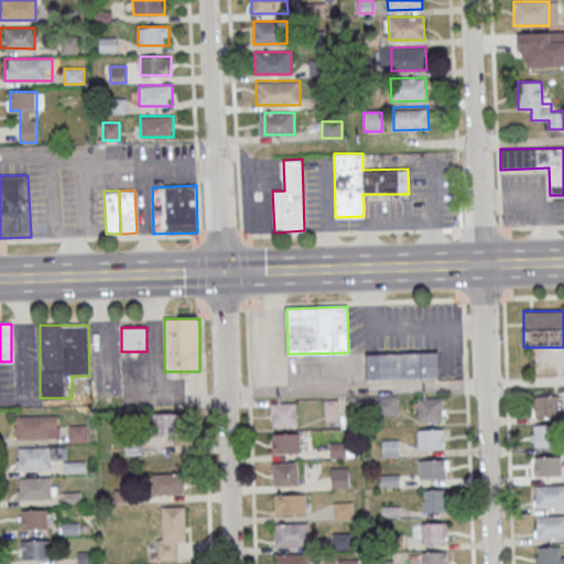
[(366,354),(437,351),(438,377),(367,380),(366,354)]
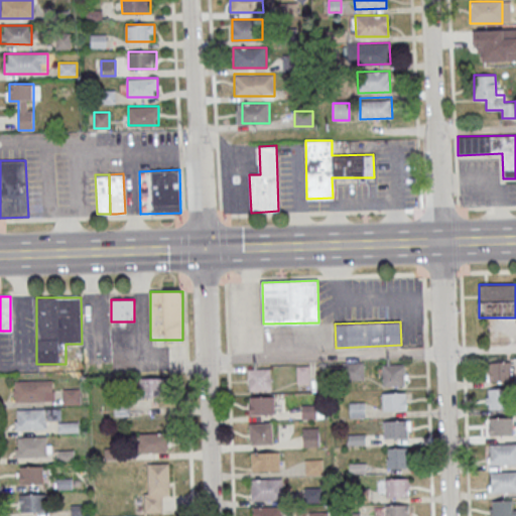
[(363,380),(363,362),(344,362),(344,380),(363,380)]
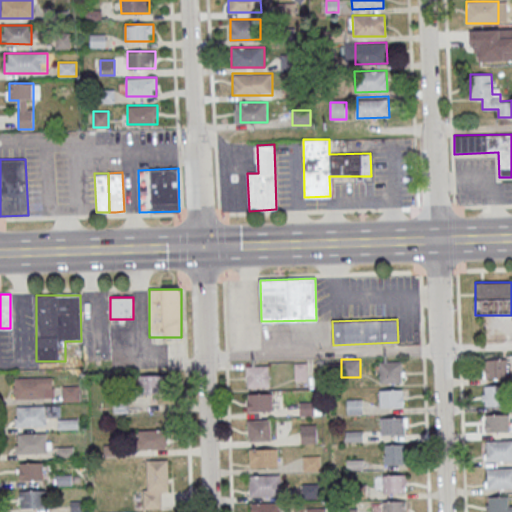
[(507,359),(484,359),(484,378),(507,378),(507,359)]
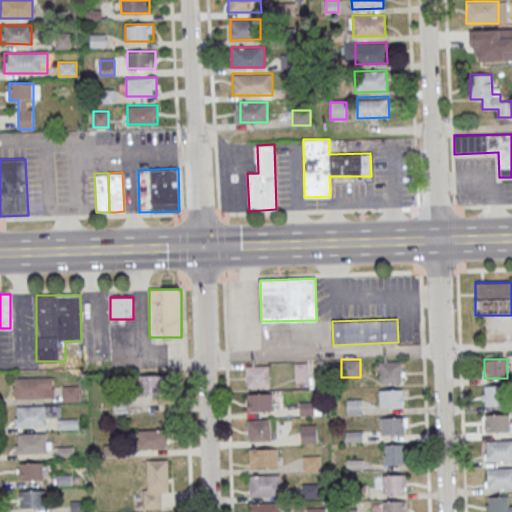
[(402,361),(379,361),(379,383),(402,383),(402,361)]
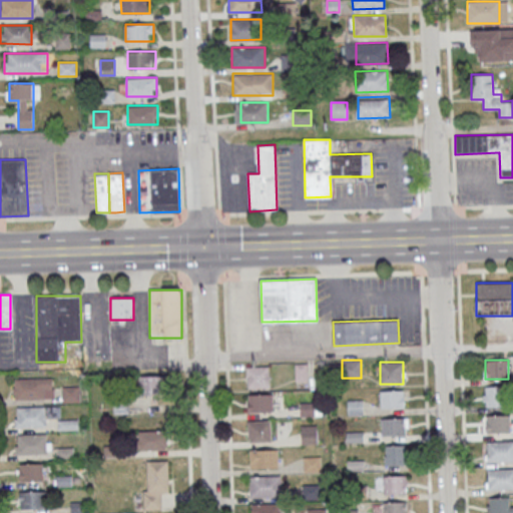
[(269,388),(269,367),(246,367),(246,389),(269,388)]
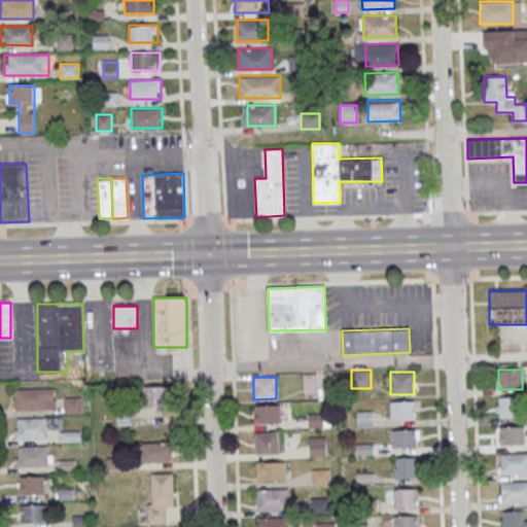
[(169,406),(169,386),(145,386),(145,406),(169,406)]
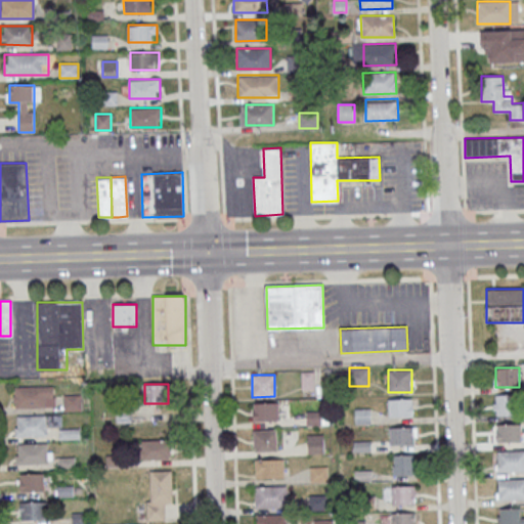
[(54,408),(54,387),(13,387),(13,408),(54,408)]
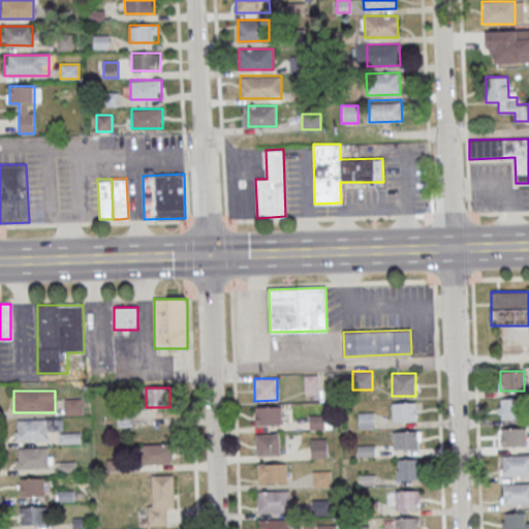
[(81,399),(65,399),(65,415),(81,415),(81,399)]
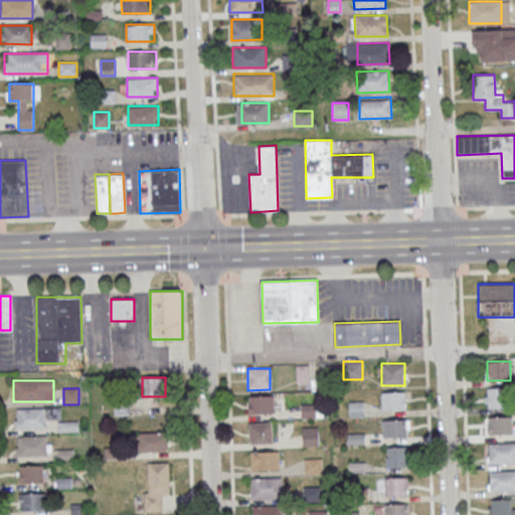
[(487,388),(487,408),(505,408),(505,388),(487,388)]
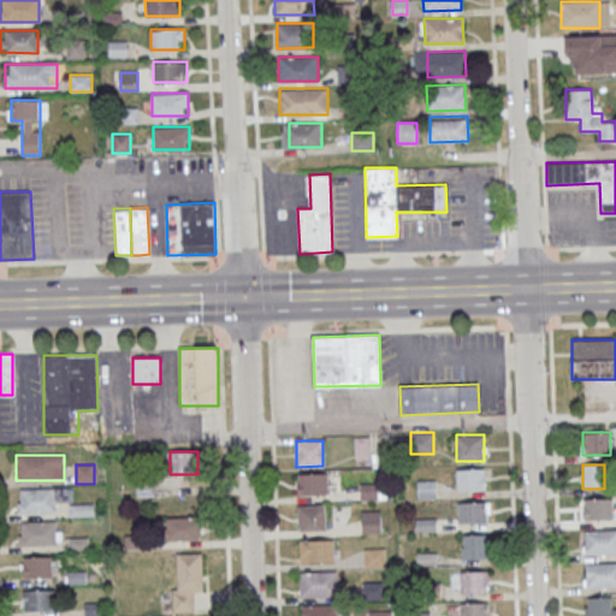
[(486,468),(456,468),(456,490),(486,490),(486,468)]
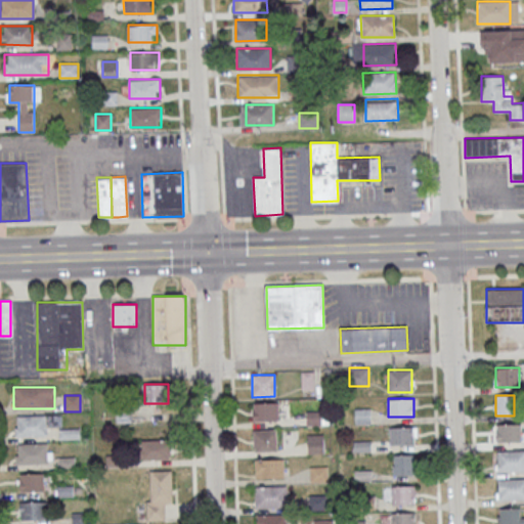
[(278,402),(253,402),(253,421),(278,421),(278,402)]
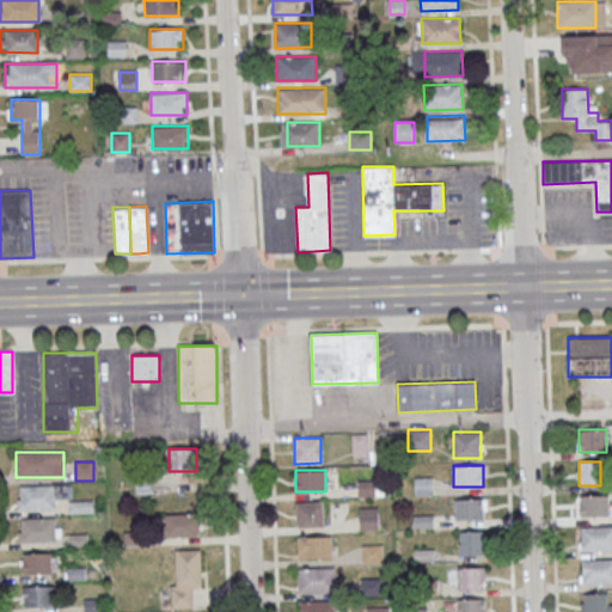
[(375,496),(375,482),(359,481),(359,495),(375,496)]
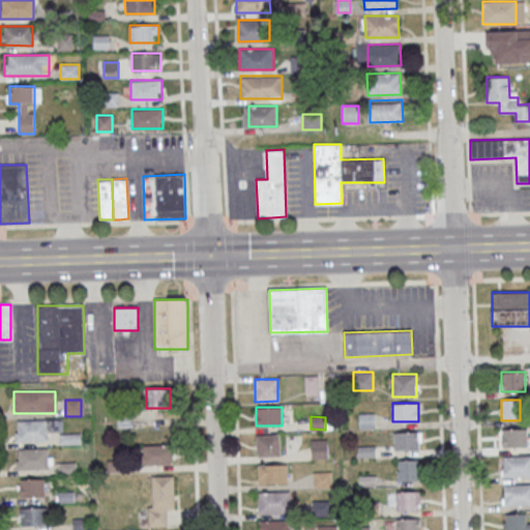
[(15,441),(47,442),(48,431),(62,431),(62,420),(15,420),(15,441)]
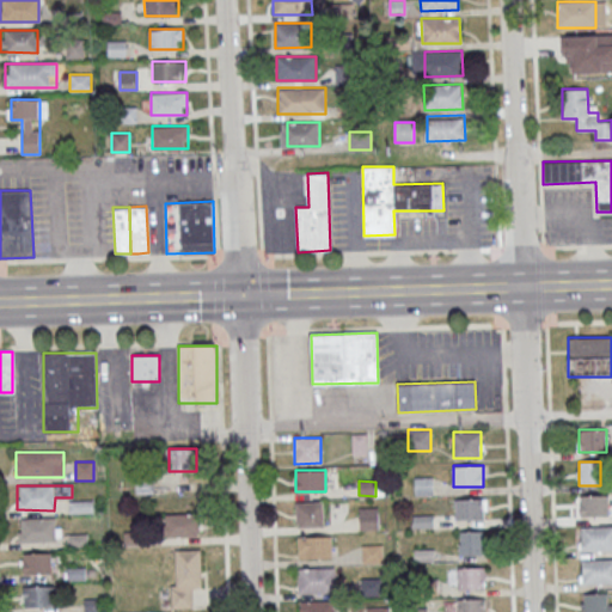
[(581,495),(607,494),(609,516),(581,516),(581,495)]
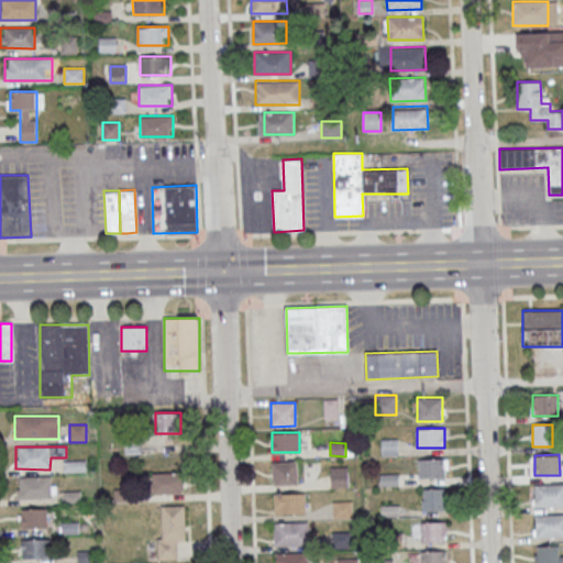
[(418,478),(448,478),(448,459),(418,459),(418,478)]
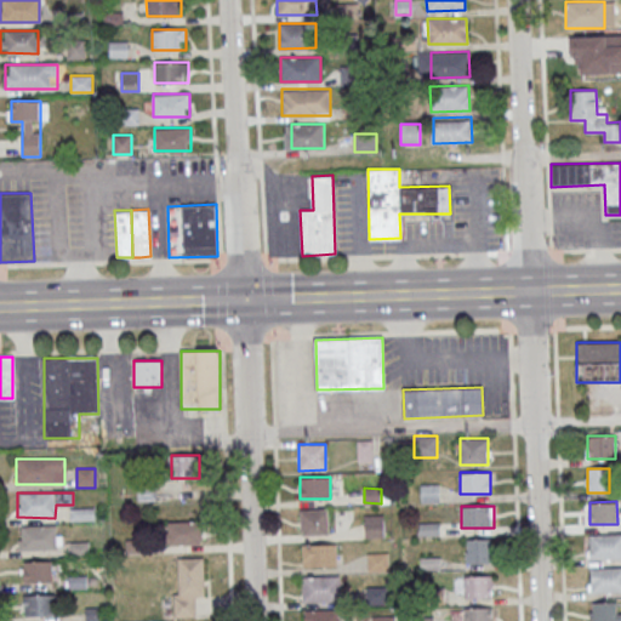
[(70,520),(101,520),(101,508),(70,508),(70,520)]
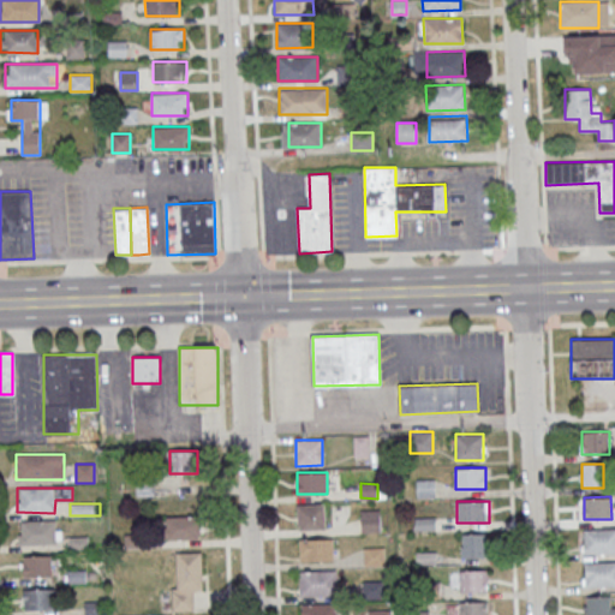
[(297,505),(324,503),(324,529),(298,529),(298,524),(297,524),(297,505)]
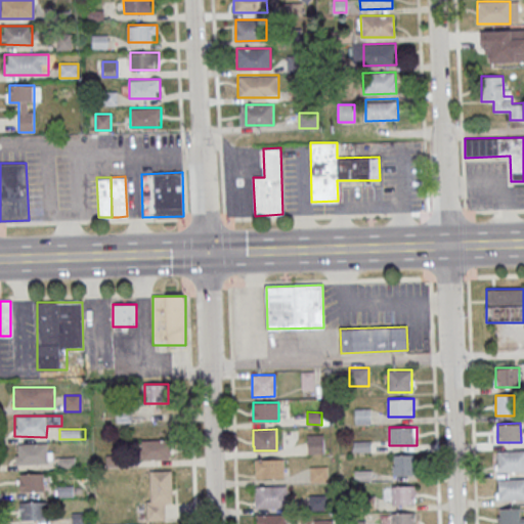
[(307,435),(307,453),(323,453),(323,435),(307,435)]
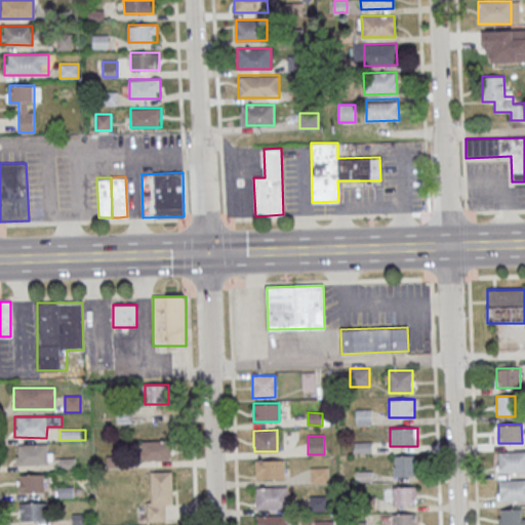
[(139,460),(170,460),(170,441),(139,441),(139,460)]
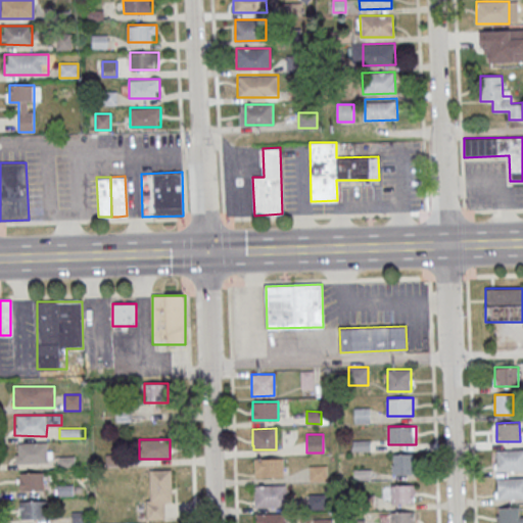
[(15,443),(15,463),(49,463),(49,443),(15,443)]
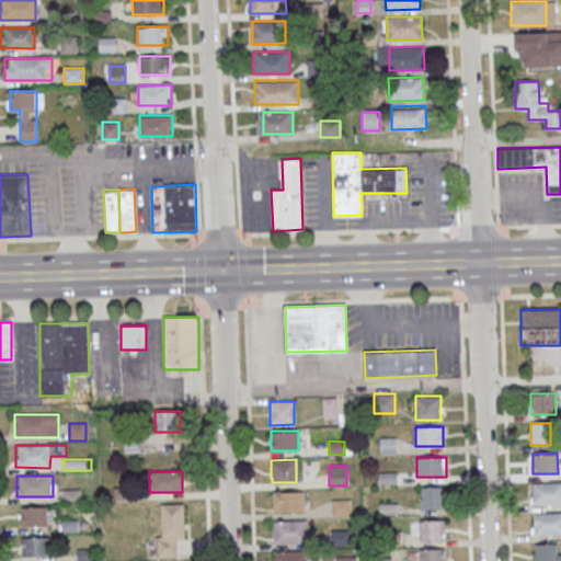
[(560,482),(534,483),(534,505),(560,505),(560,482)]
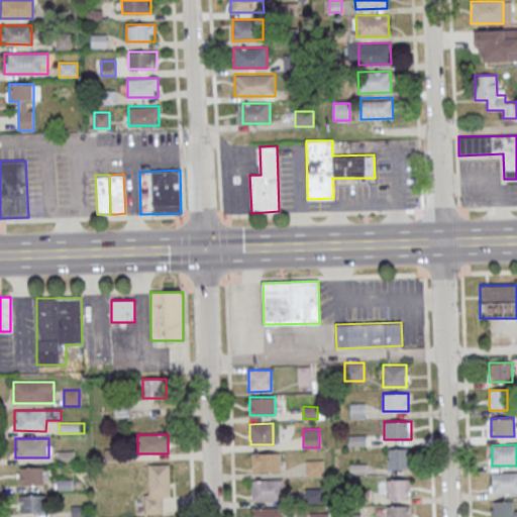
[(408,448),(387,448),(387,469),(408,469),(408,448)]
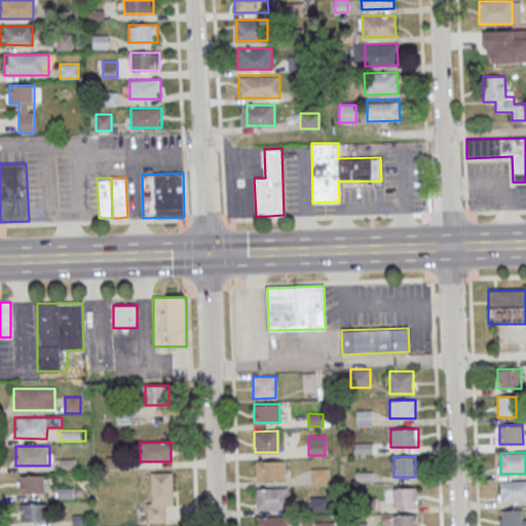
[(256,461),(285,460),(285,480),(256,480),(256,461)]
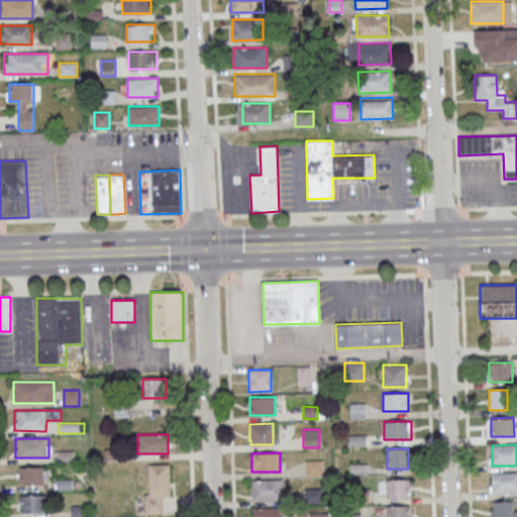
[(323,460),(306,460),(306,476),(323,476),(323,460)]
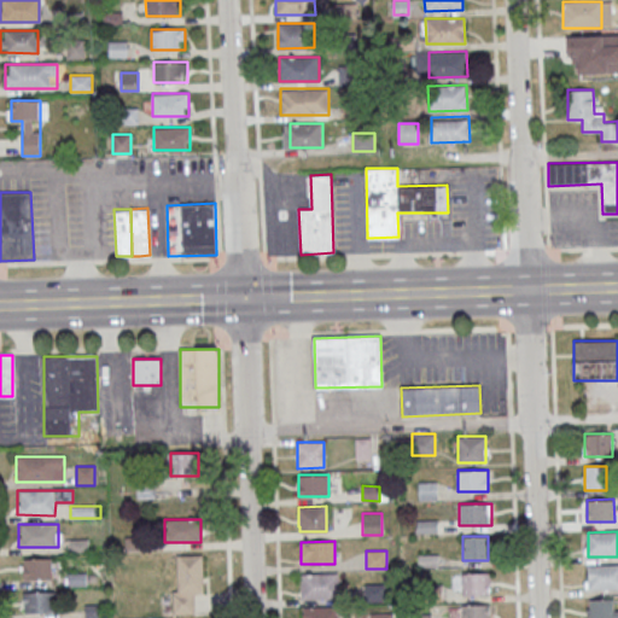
[(203,555),(174,555),(174,614),(203,614),(203,555)]
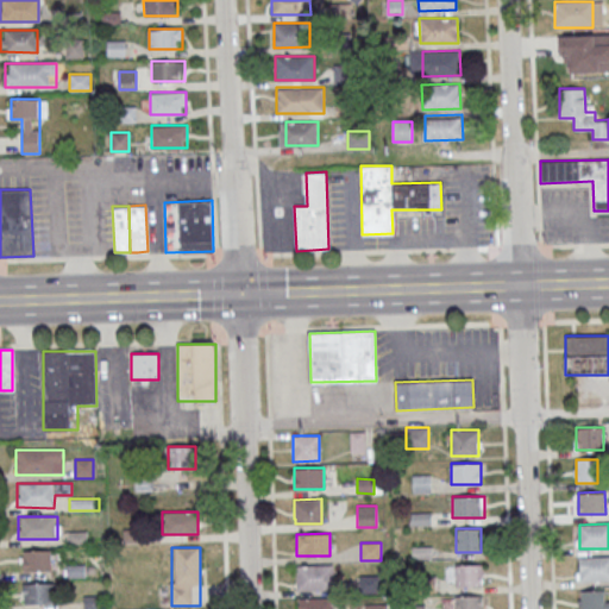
[(51,550),(22,550),(22,572),(51,572),(51,550)]
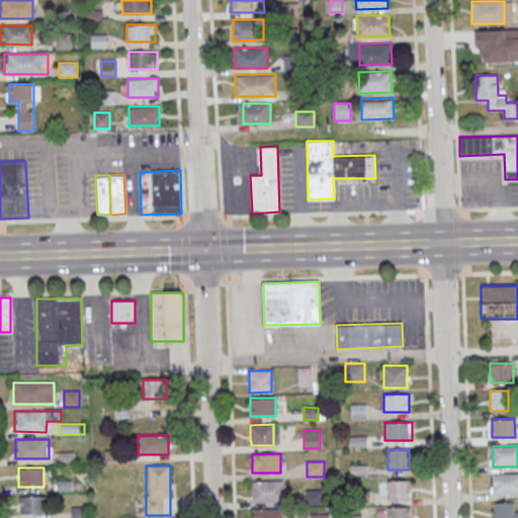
[(517,494),(517,472),(493,473),(493,494),(517,494)]
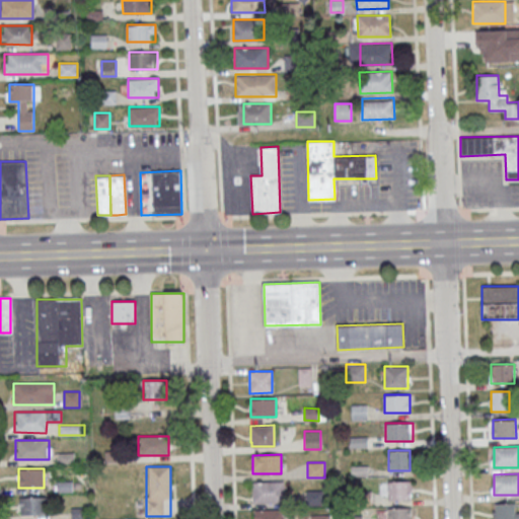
[(252,482),(284,480),(284,502),(252,503),(252,482)]
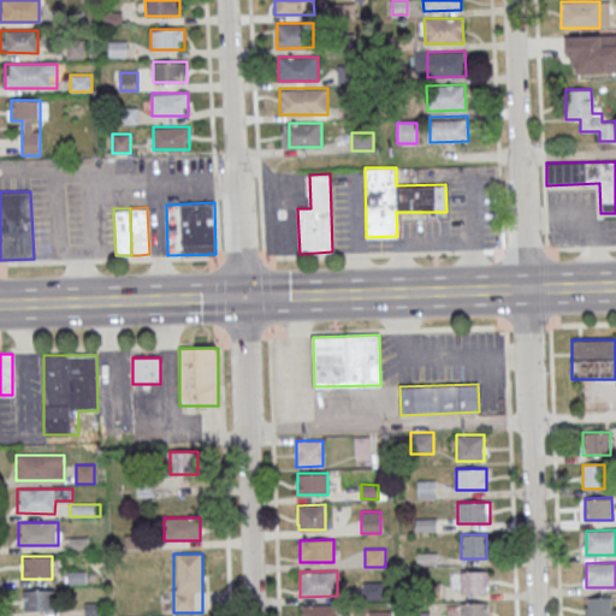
[(460,570),(487,570),(489,592),(461,593),(460,570)]
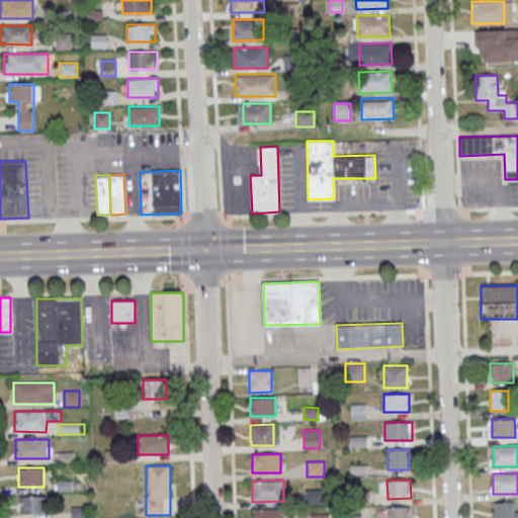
[(307,504),(323,504),(323,490),(307,490),(307,504)]
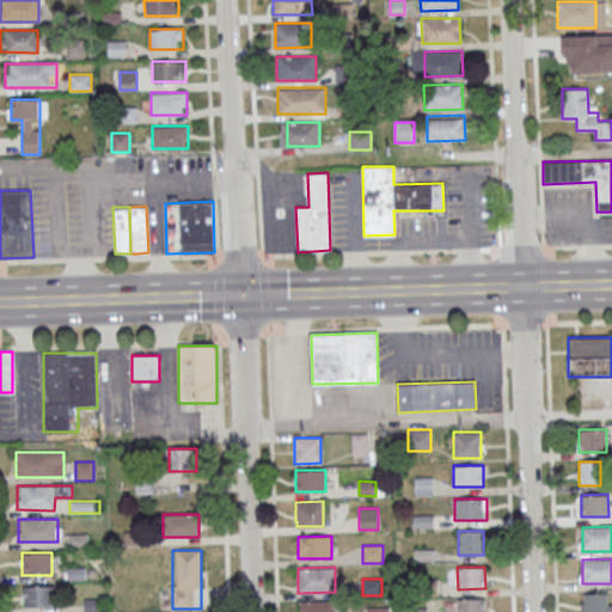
[(23,607),(53,607),(53,586),(23,586),(23,607)]
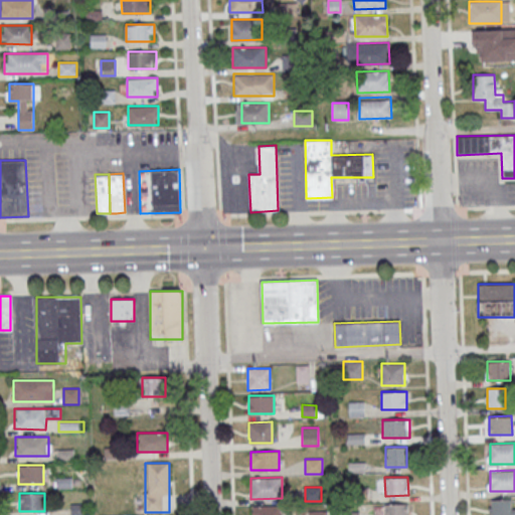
[(491,514),(491,500),(513,499),(513,514),(491,514)]
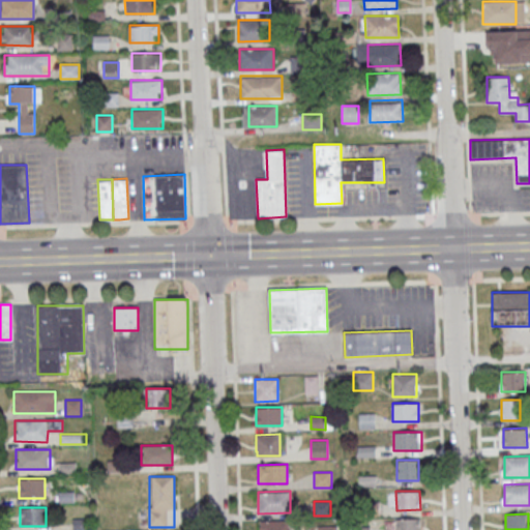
[(395,529),(395,519),(419,518),(419,529),(395,529)]
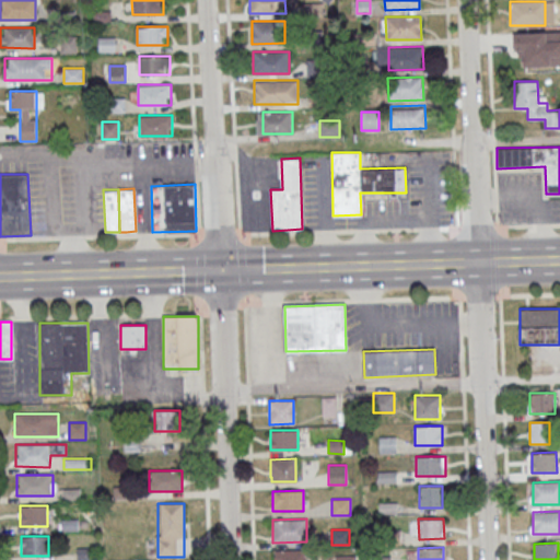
[(275,559),(306,559),(307,550),(275,550),(275,559)]
